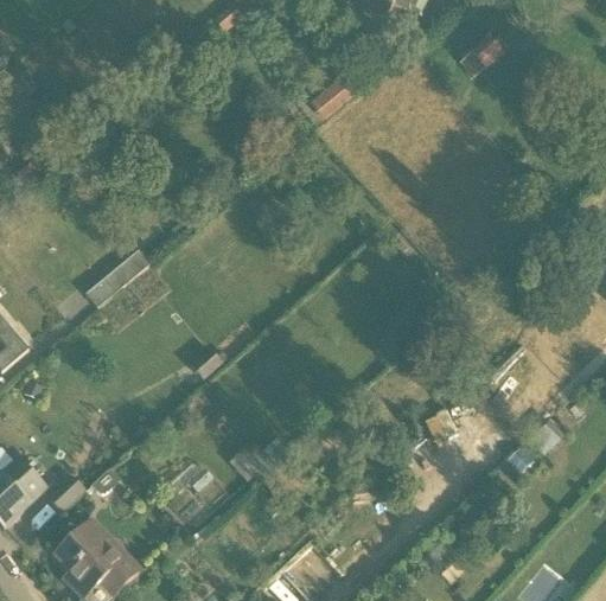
[(345,0),(382,17),(390,0),(393,0),(420,13),(426,0),(345,0)]
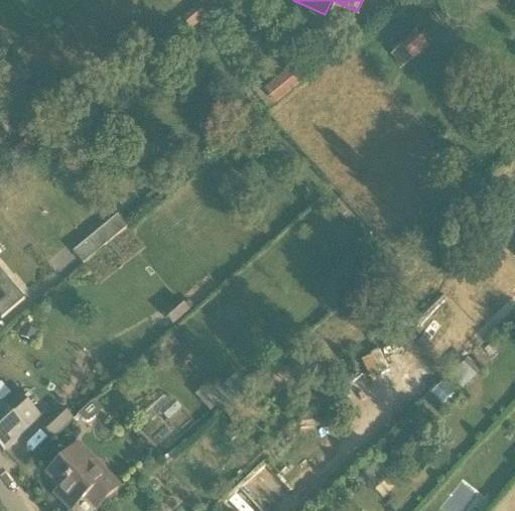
[(412,58),(427,45),(414,29),(398,42),(400,44),(390,51),(401,65),(411,56),(412,58)]
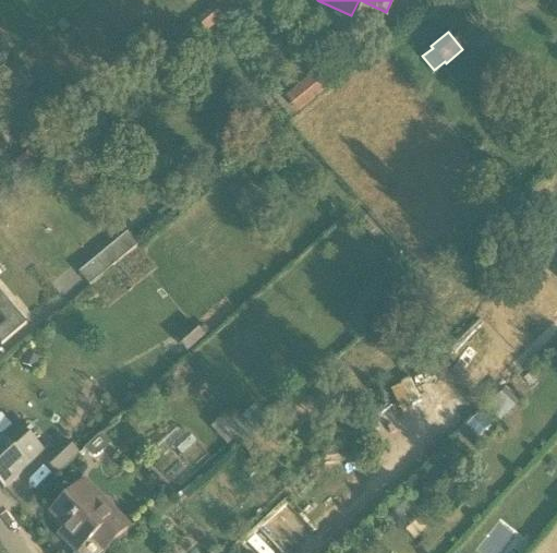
[(0,55),(10,47),(0,34),(0,55)]
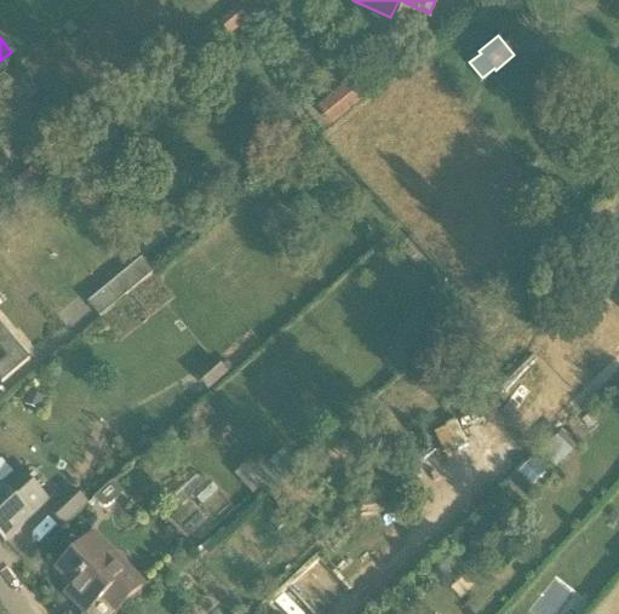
[(328,118),(365,89),(351,70),(314,99),(328,118)]
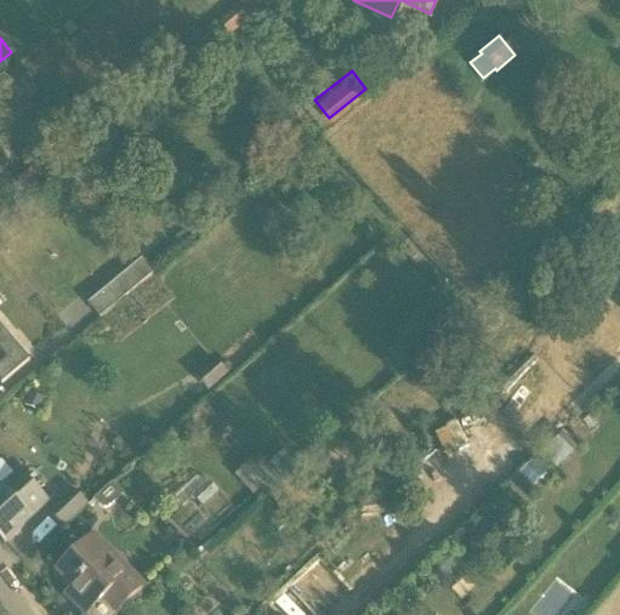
[(100,313),(153,268),(142,255),(87,300),(100,313)]
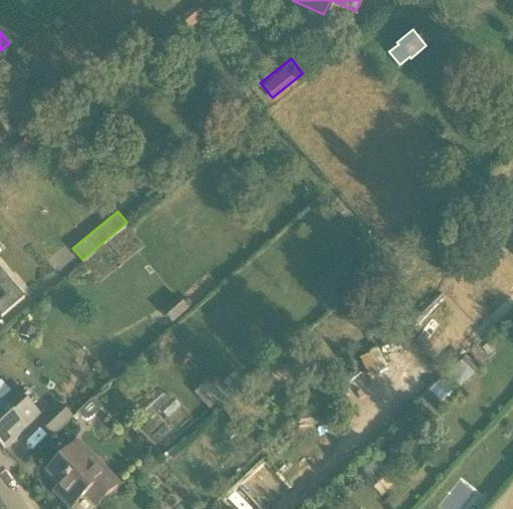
[(24,294),(0,265),(0,284),(6,292),(0,297),(0,314),(24,294)]
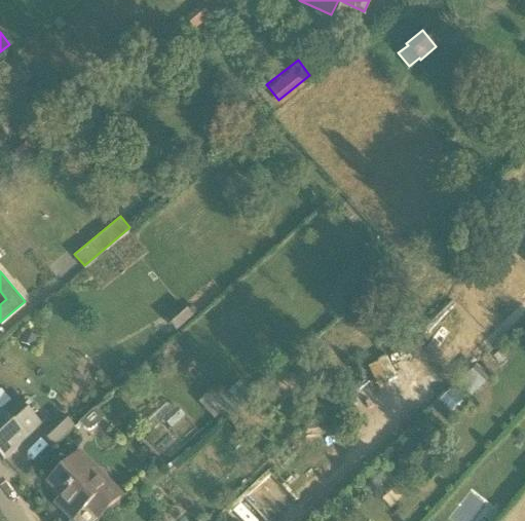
[(182,302),(165,317),(176,328),(192,314),(182,302)]
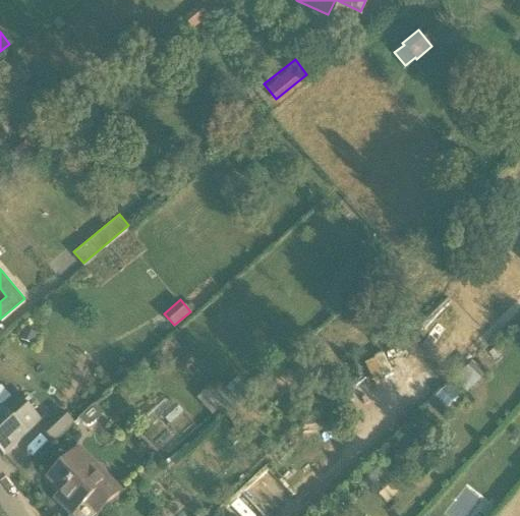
[(467,360),(452,377),(464,390),(480,375),(467,360)]
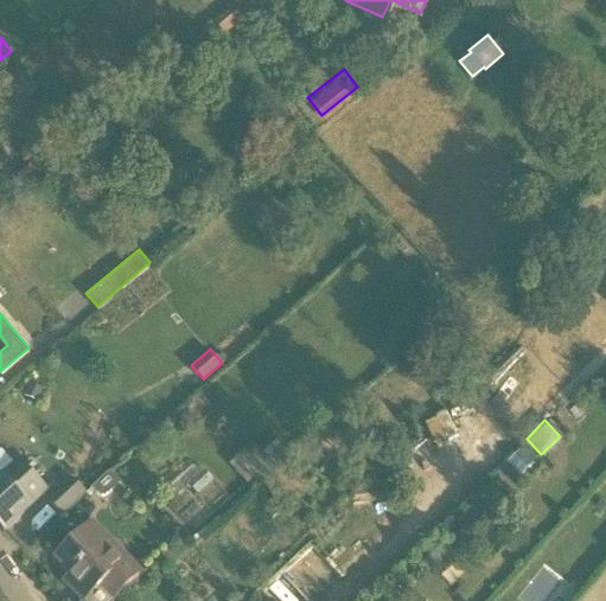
[(275,470),(274,468),(260,453),(252,443),(241,454),(265,479),(275,470)]
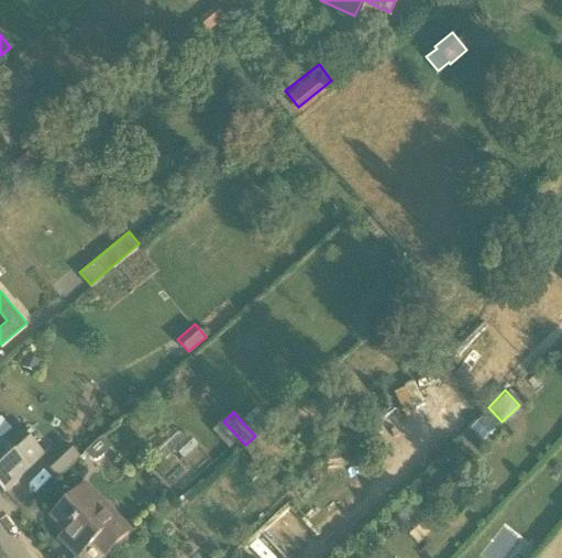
[(0,485),(3,490),(43,451),(15,423),(0,437),(0,485)]
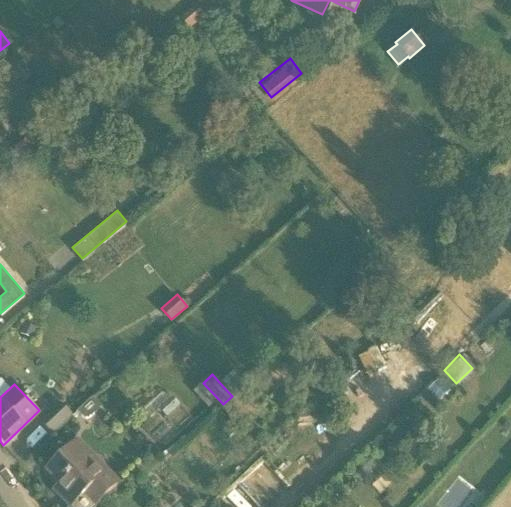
[(92,394),(77,409),(82,414),(86,416),(90,414),(101,403),(92,394)]
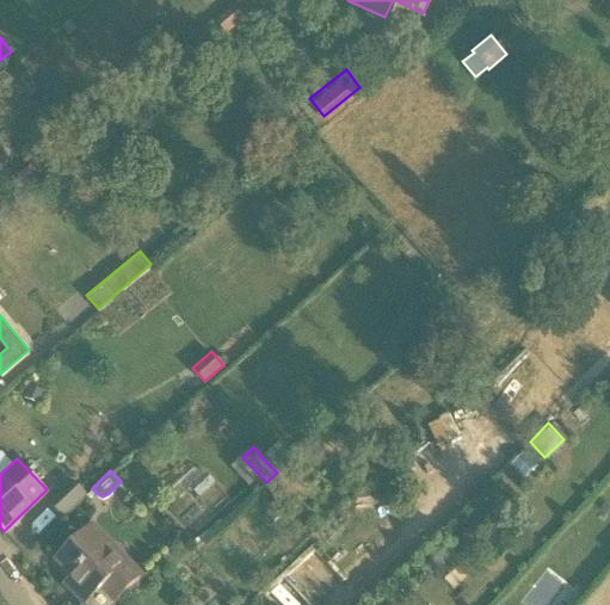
[(62,514),(84,493),(71,480),(49,501),(62,514)]
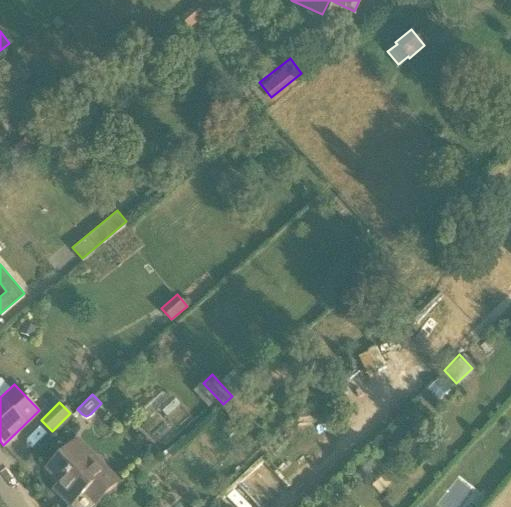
[(97,501),(120,480),(78,437),(46,468),(67,489),(61,494),(70,504),(85,489),(97,501)]
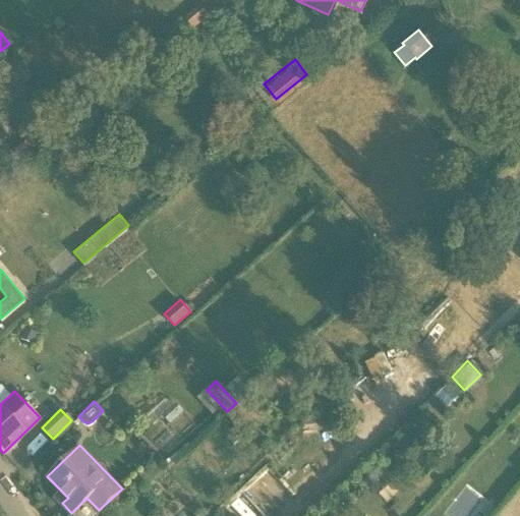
[(365,475),(373,483),(385,471),(377,464),(365,475)]
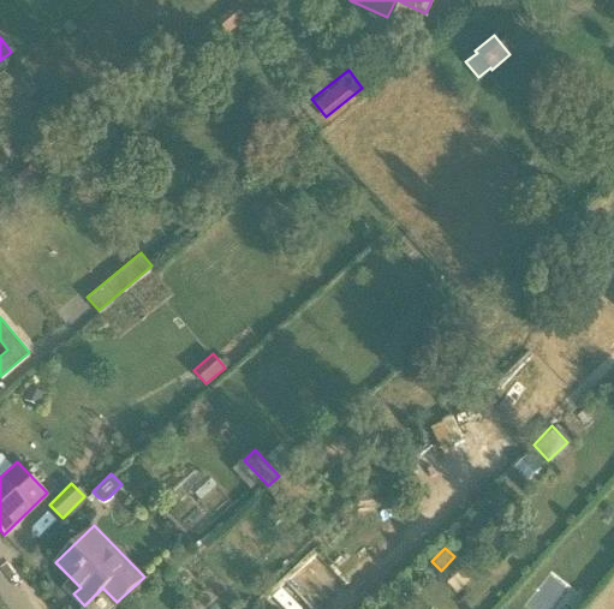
[(252,608),(275,608),(264,597),(252,608)]
